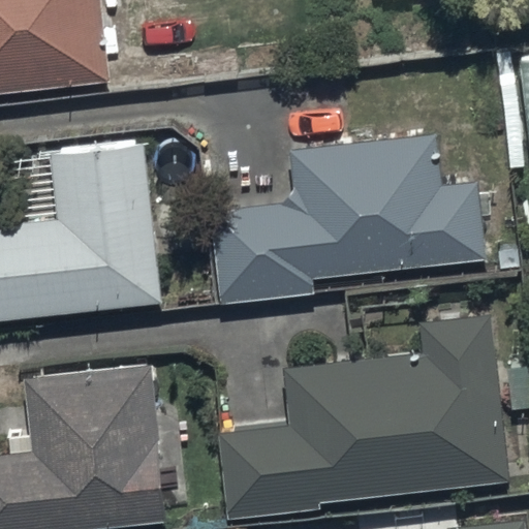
[(102,0),(0,0),(0,95),(111,85),(102,0)]
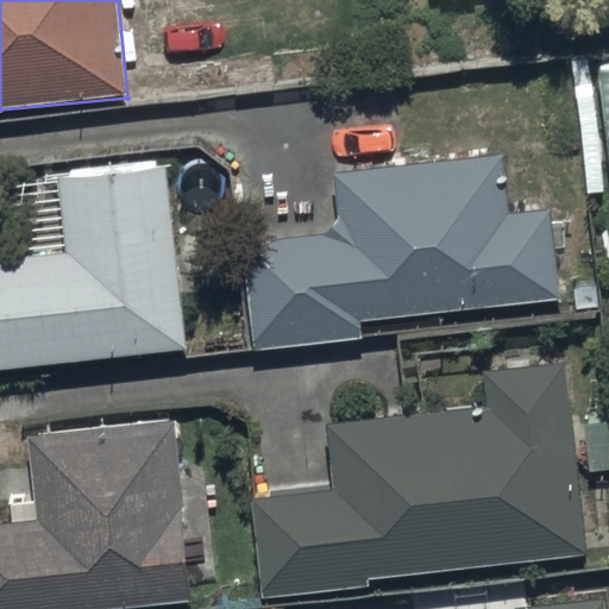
[(608,50),(594,52),(601,105),(579,107),(589,183),(608,180),(608,50)]
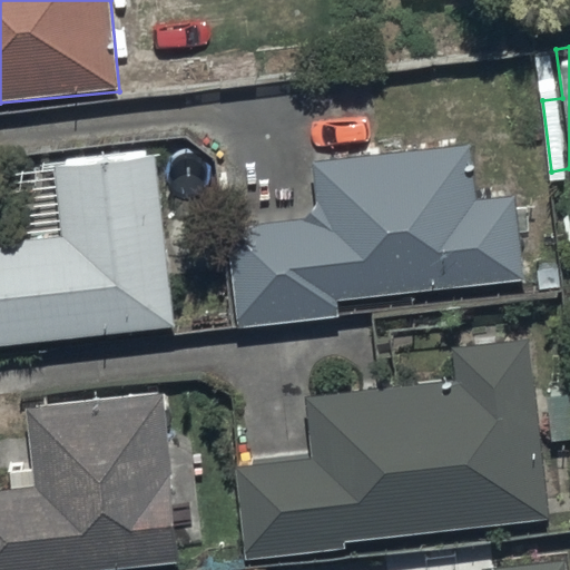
[(308,220),(227,228),(238,331),(342,320),(340,303),(527,278),(517,195),(474,200),(468,144),(316,163),(317,203),(308,220)]
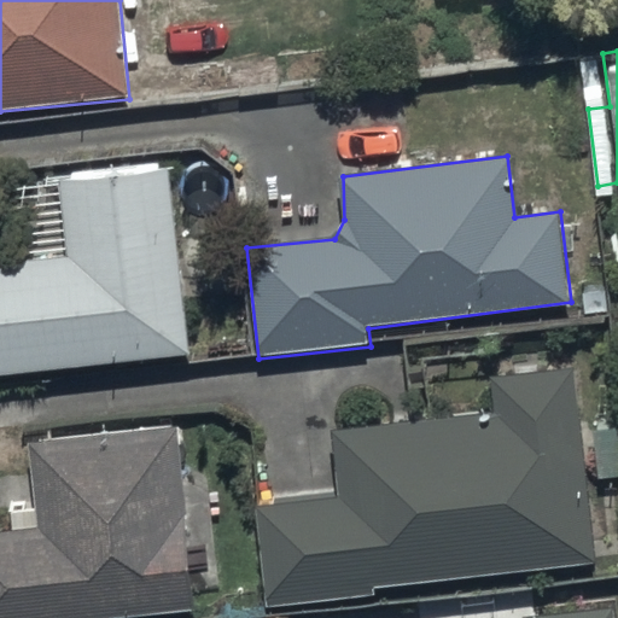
[(66,252),(0,260),(0,377),(190,356),(169,167),(58,179),(66,252)]
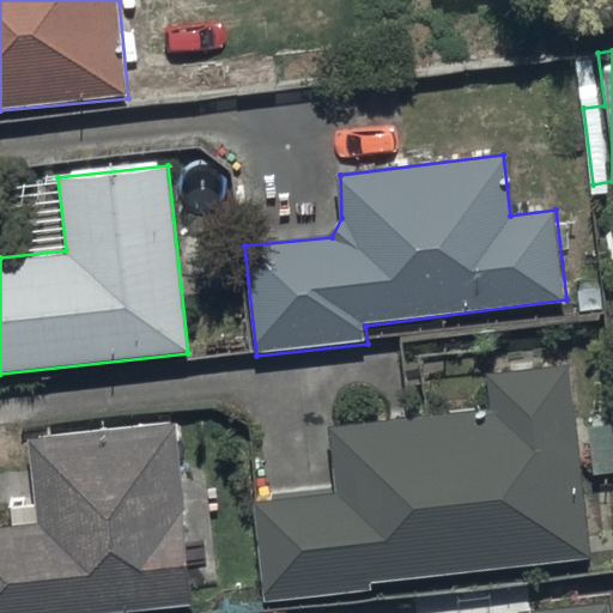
[(337,490),(250,498),(260,601),(368,590),(366,580),(588,558),(569,365),(485,374),(489,413),(331,429),(337,490)]
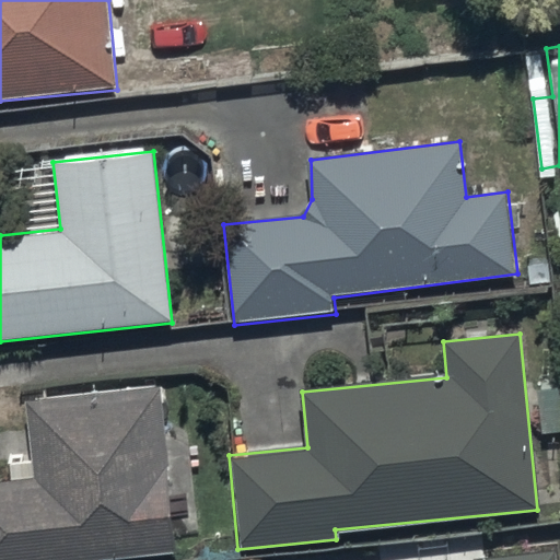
[(155,386),(26,399),(34,478),(0,480),(0,559),(69,559),(172,550),(155,386)]
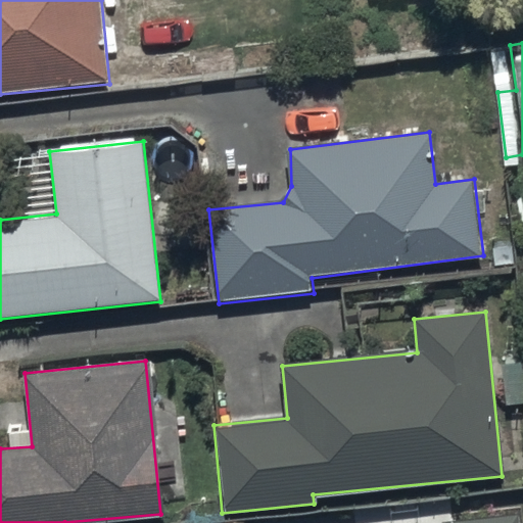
All buildings are outlined.
